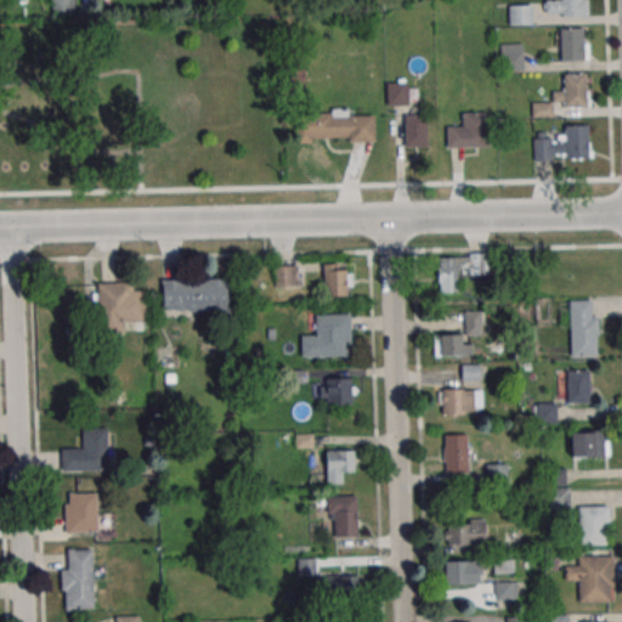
[(586,0),(587,16),(559,17),(559,12),(544,13),(543,0),(586,0)]
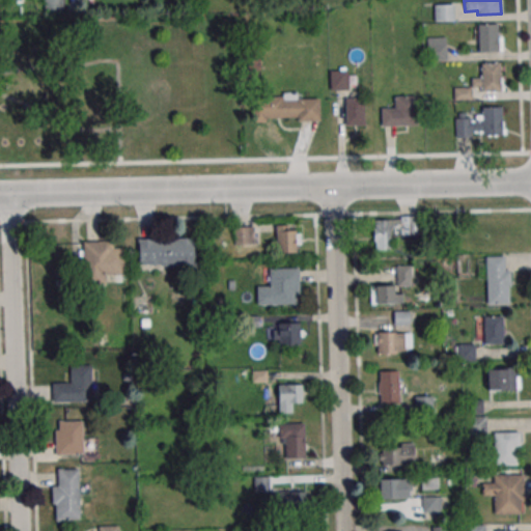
[(434,4),(452,4),(452,20),(435,21),(434,4)]
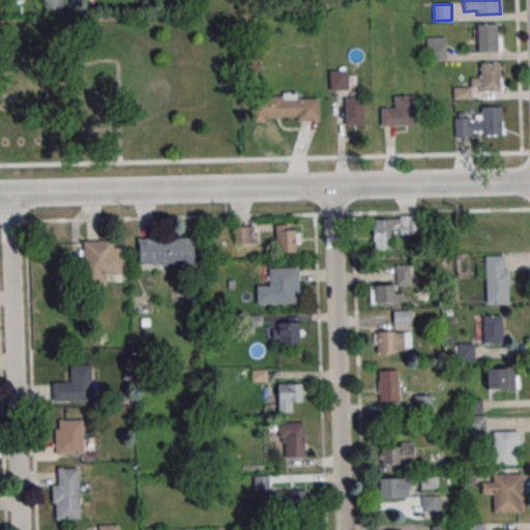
[(476,24),(496,23),(497,51),(477,52),(476,24)]
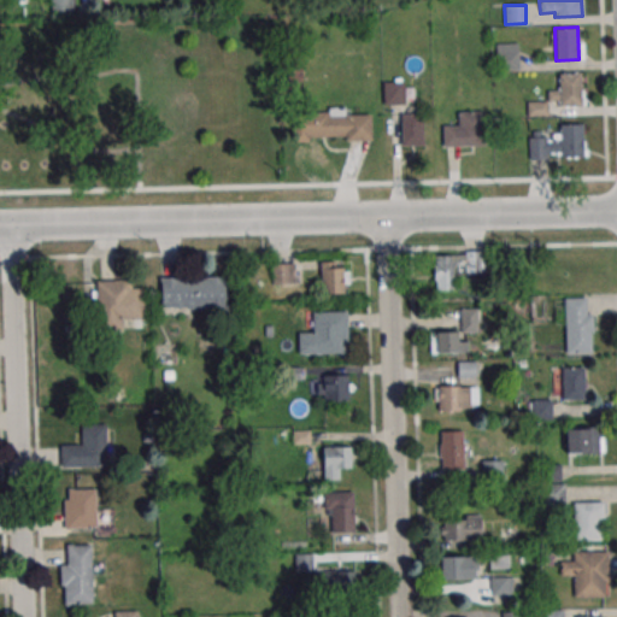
[(495,52),(517,52),(517,70),(497,71),(495,52)]
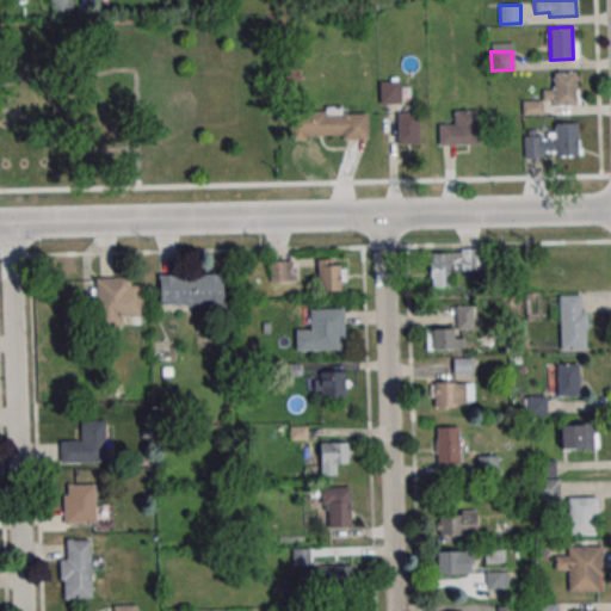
[(553,72),(574,72),(575,104),(553,104),(553,72)]
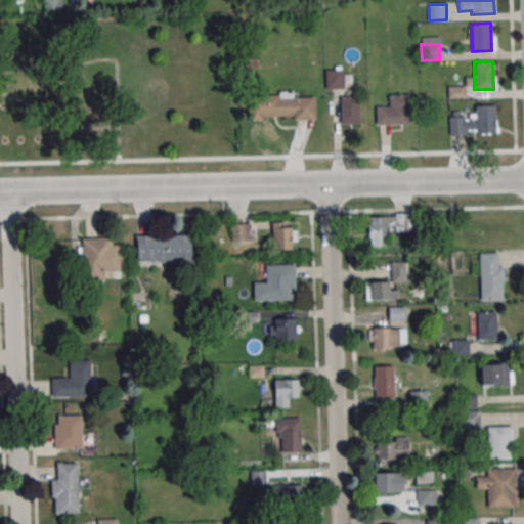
[(344,70),(326,70),(326,88),(344,88),(344,70)]
